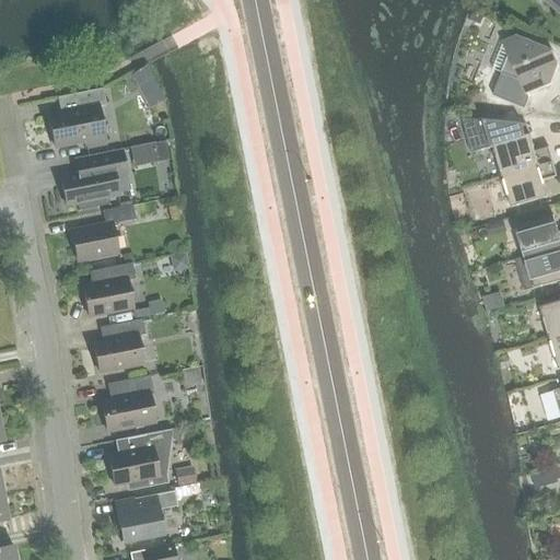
[(559,0),(545,0),(545,1),(559,13),(559,0)]
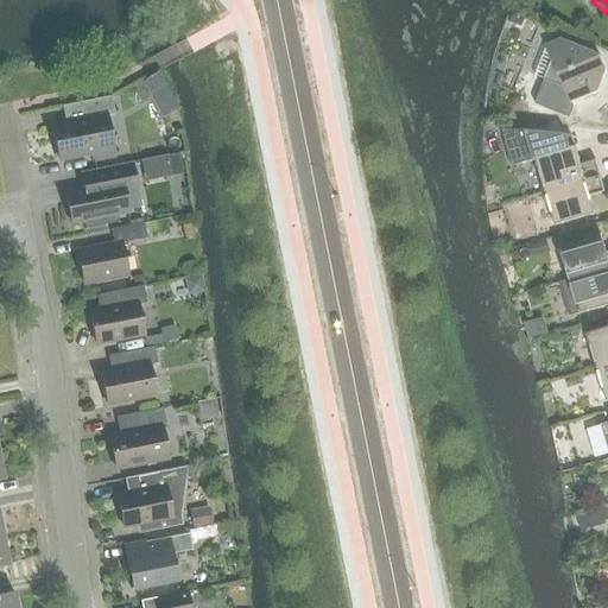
[(514,11),(510,20),(517,24),(521,23),(525,14),(514,11)]
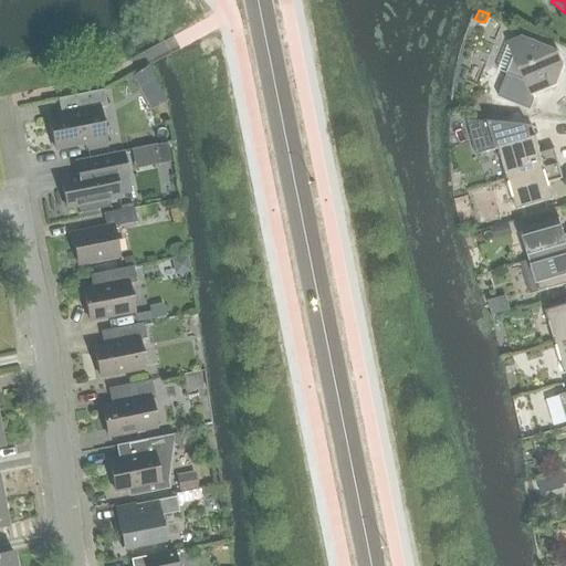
[(543,90),(558,52),(522,38),(509,43),(514,56),(506,74),(525,82),(531,95),(543,90)]
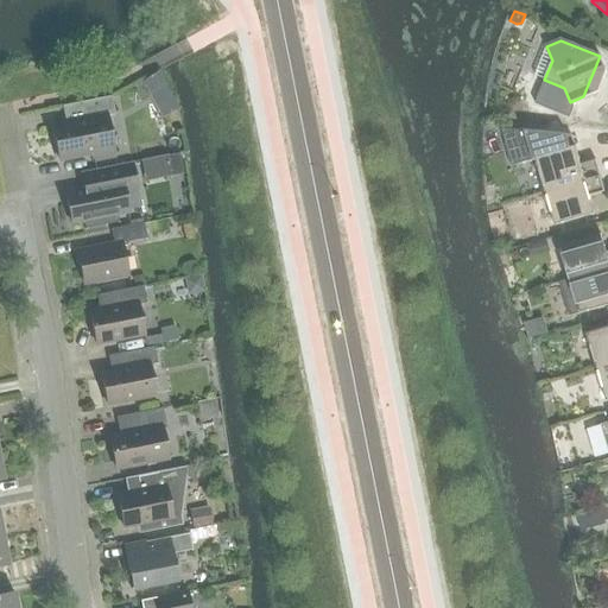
[(165,84),(160,75),(144,83),(150,93),(165,84)]
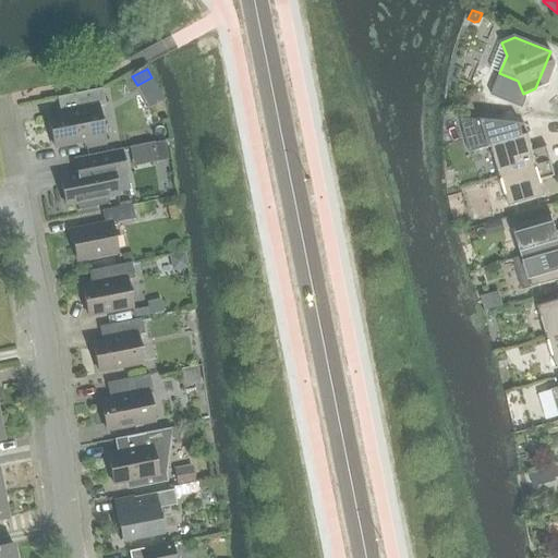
[(105,106),(101,89),(57,98),(60,113),(47,116),(53,147),(84,142),(85,148),(105,145),(97,107),(105,106)]
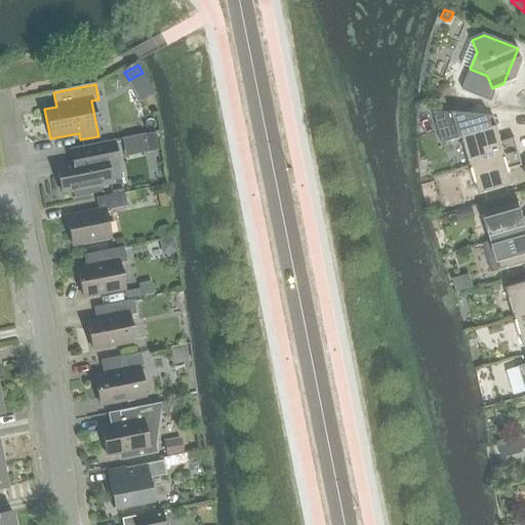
[(479,116),(471,115),(433,112),(437,125),(436,125),(441,144),(462,138),(470,166),(518,152),(514,138),(500,142),(496,127),(493,117),(479,116)]
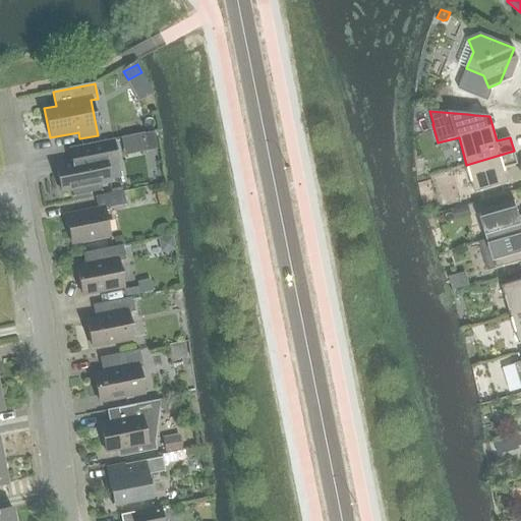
[(100,184),(110,182),(107,166),(117,164),(113,139),(76,147),(77,157),(70,158),(71,163),(56,166),(61,191),(70,189),(72,196),(101,190),(100,184)]
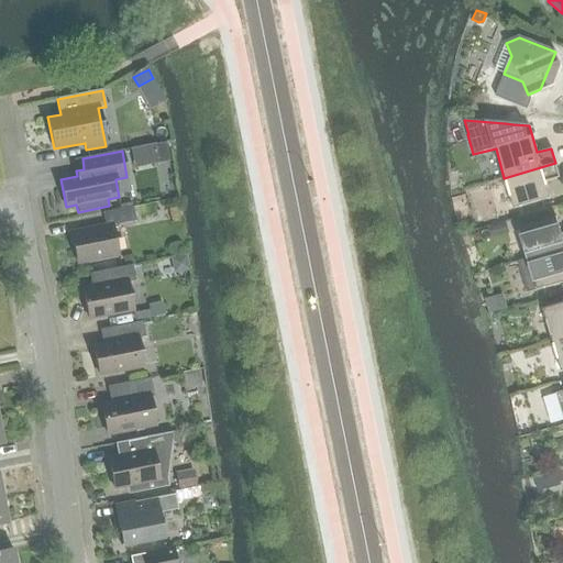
[(555,163),(504,178),(514,209),(550,198),(545,183),(560,178),(555,163)]
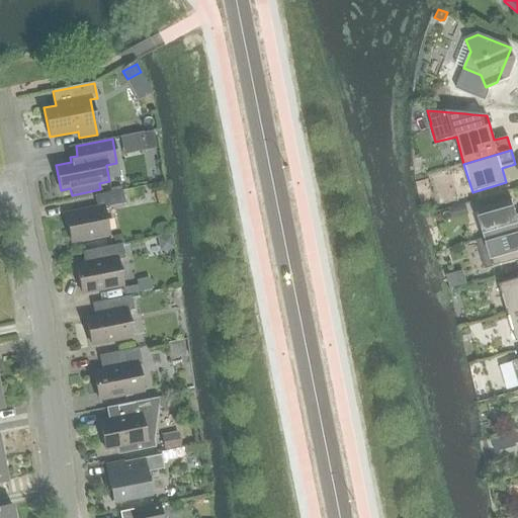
[(66,214),(71,242),(108,235),(103,207),(124,203),(121,190),(94,196),(97,207),(66,214)]
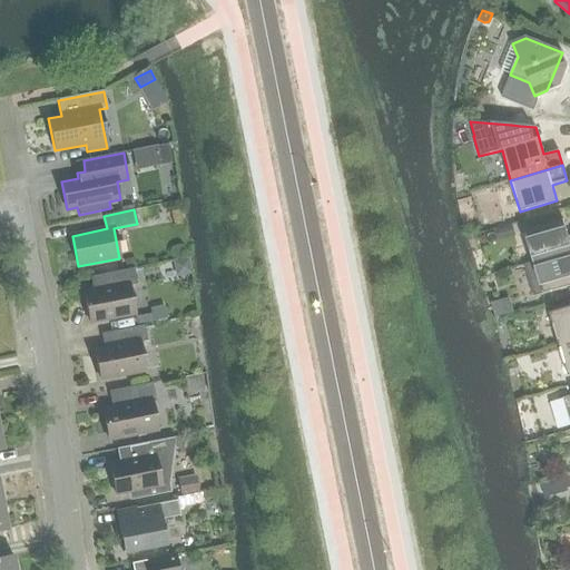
[(526,231),(534,263),(569,252),(569,235),(568,236),(563,219),(526,231)]
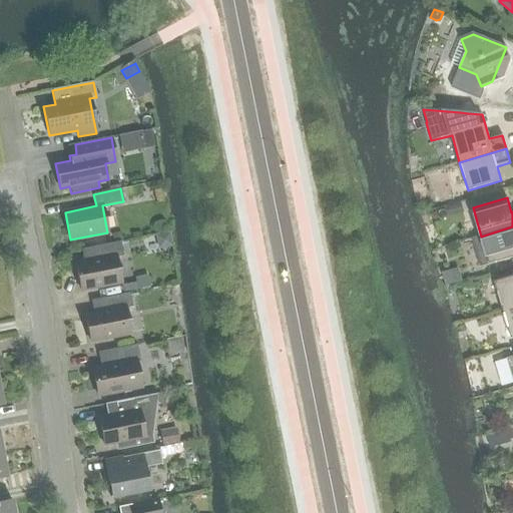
[(461,204),(447,208),(450,217),(463,213),(461,204)]
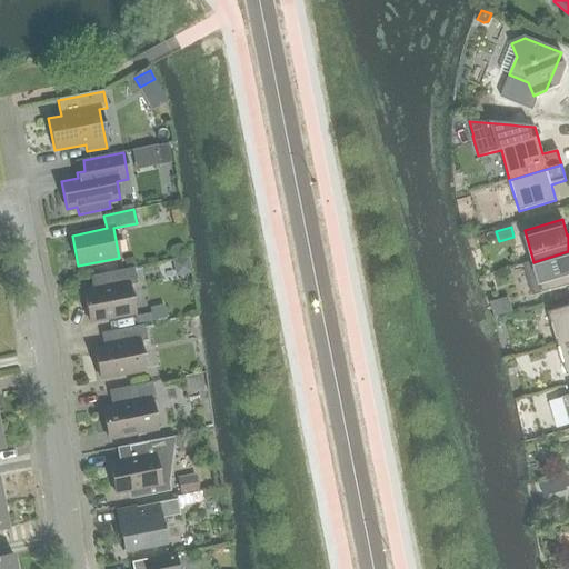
[(531,297),(543,293),(568,285),(568,251),(533,262),(535,263),(523,267),(531,297)]
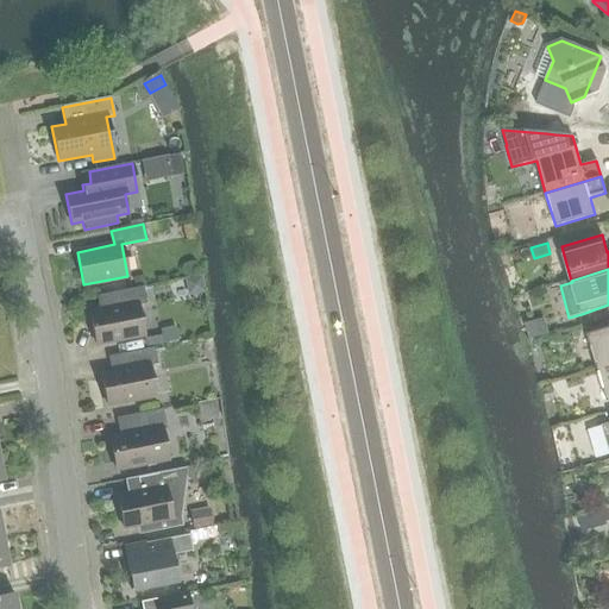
[(89,314),(95,345),(144,336),(138,306),(146,305),(143,288),(96,296),(100,312),(89,314)]
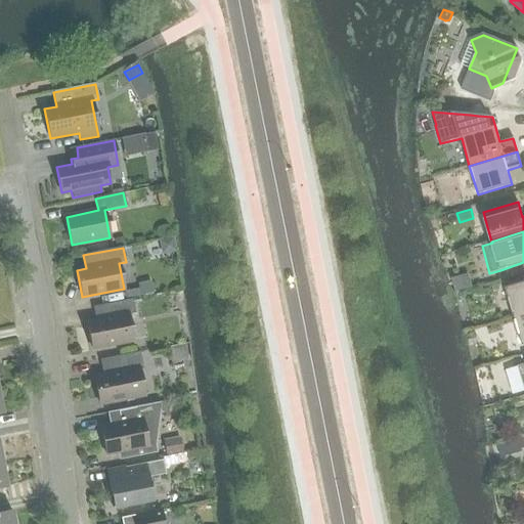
[(523,281),(506,288),(514,317),(523,313),(523,281)]
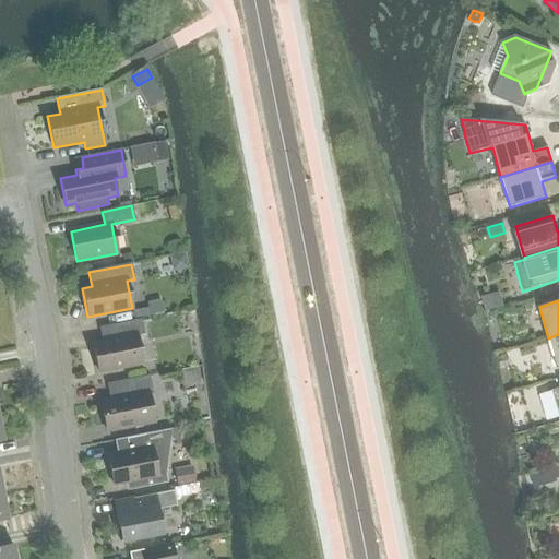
[(134,321),(141,320),(150,318),(163,314),(161,301),(146,304),(147,309),(132,311),(134,321)]
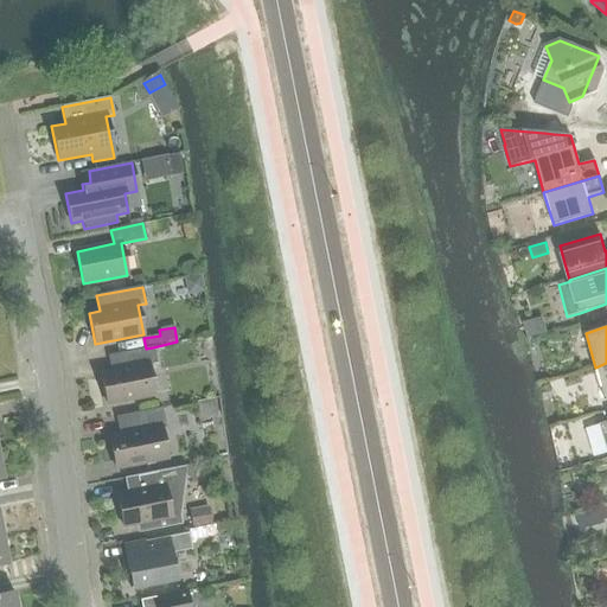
[(544,327),(525,333),(528,340),(547,334),(544,327)]
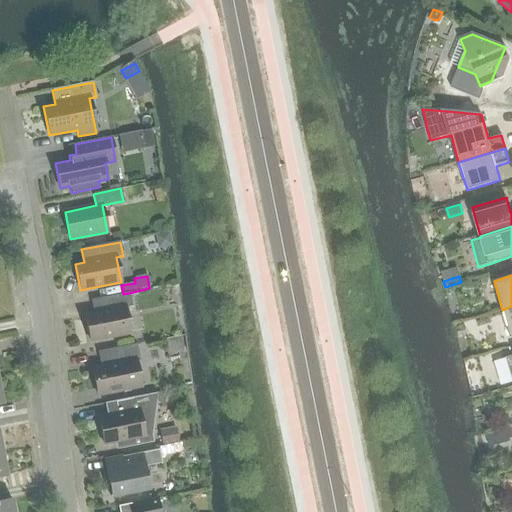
[(84,315),(90,341),(130,333),(125,308),(132,306),(129,293),(123,294),(90,300),(93,313),(84,315)]
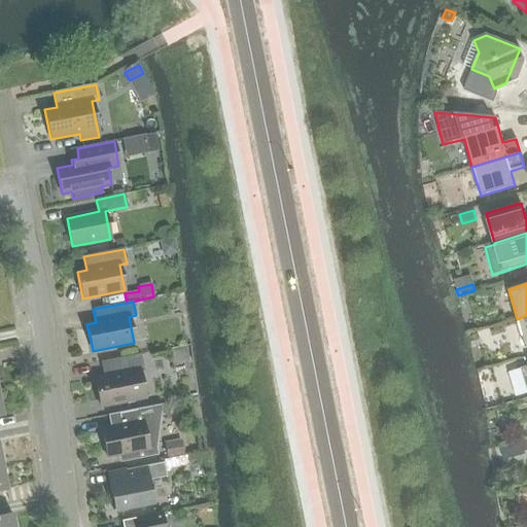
[(526,315),(517,319),(525,348),(526,347),(526,315)]
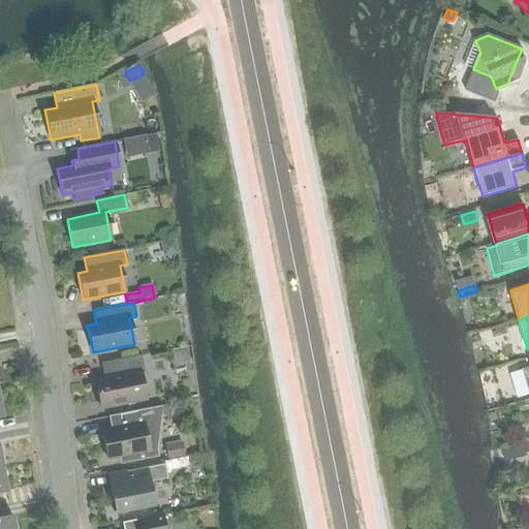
[(95,381),(100,408),(142,400),(136,374),(144,373),(141,355),(100,364),(103,379),(95,381)]
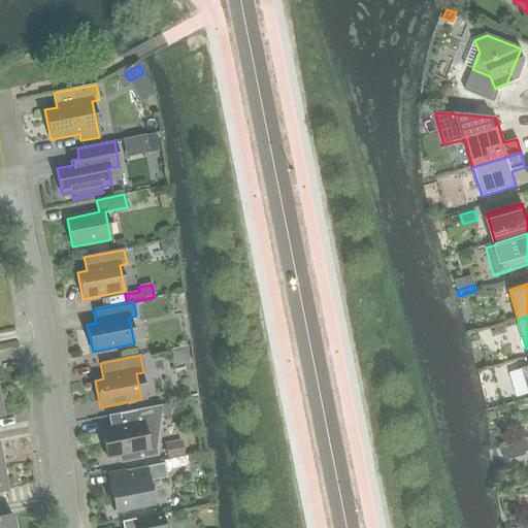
[(162,405),(107,417),(110,429),(101,431),(106,458),(123,455),(124,463),(158,456),(157,449),(162,406),(162,405)]
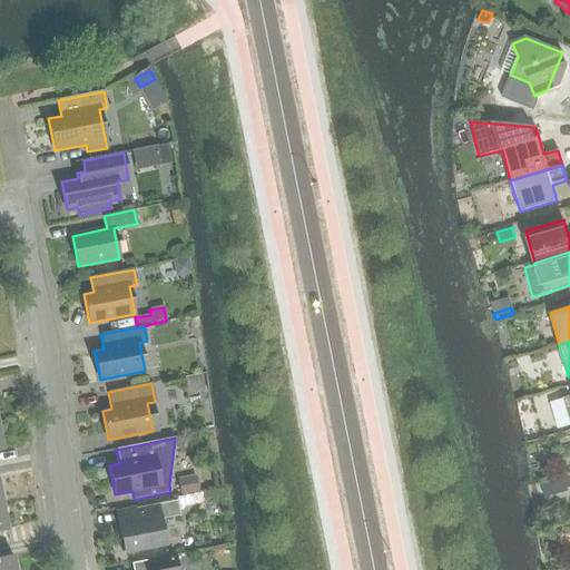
[(184,494),(198,492),(195,475),(176,480),(179,495),(184,494)]
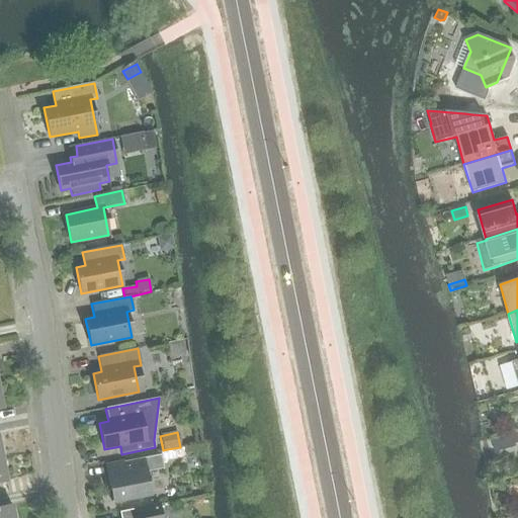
[(517,433),(491,442),(495,454),(515,447),(515,444),(517,443),(517,433)]
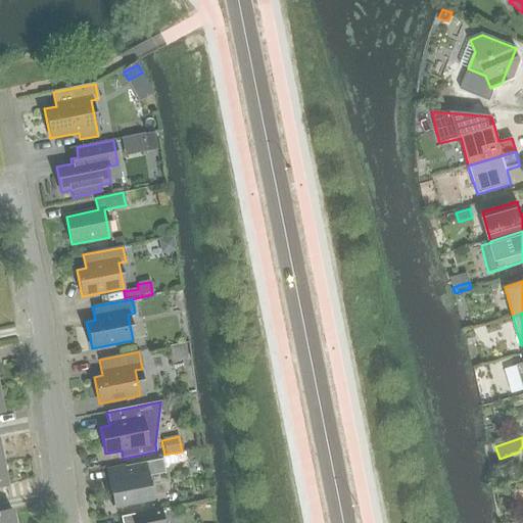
[(185,452),(174,454),(176,463),(187,461),(185,452)]
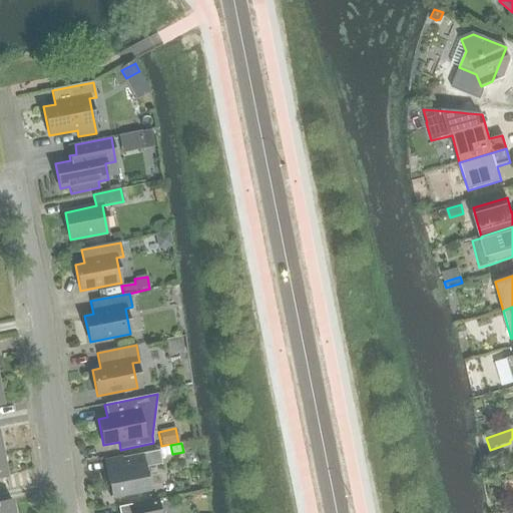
[(144,468),(161,464),(159,450),(104,461),(111,497),(110,497),(110,498),(148,490),(144,468)]
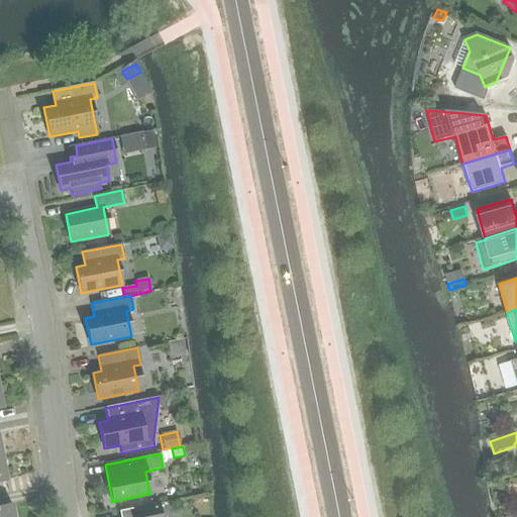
[(161,516),(159,504),(119,512),(120,516),(161,516)]
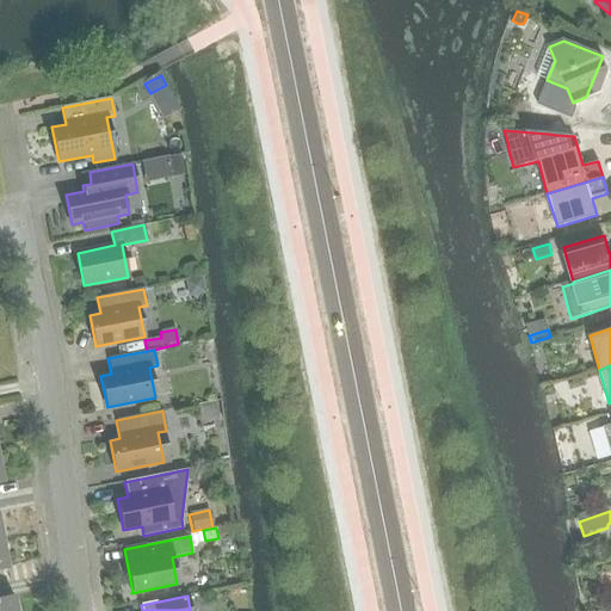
[(0,610),(17,610),(14,597),(0,598),(0,610)]
